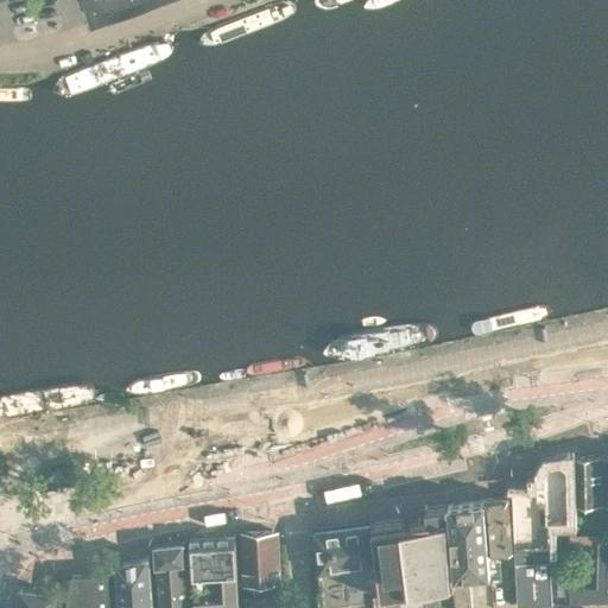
[(314,0),(320,12),(350,0),(314,0)]
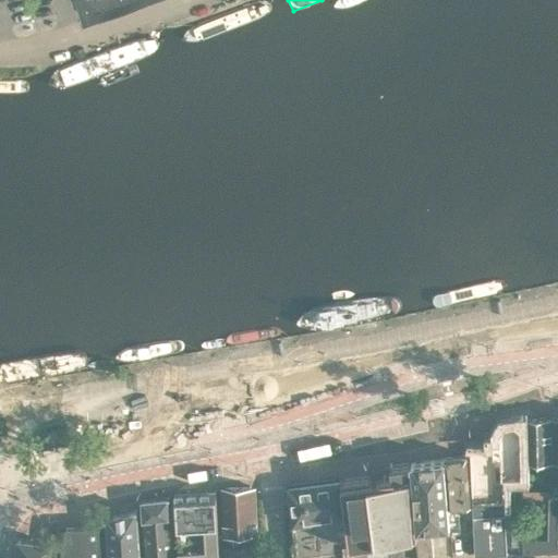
[(156,31),(45,71),(52,93),(165,52),(156,31)]
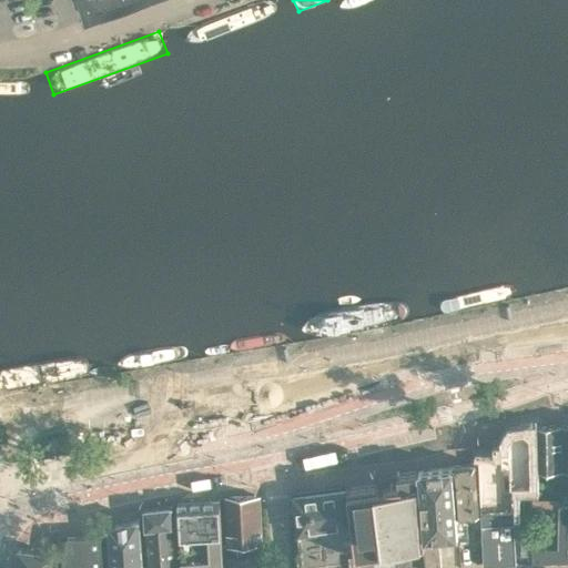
[(567,242),(558,244),(567,287),(567,242)]
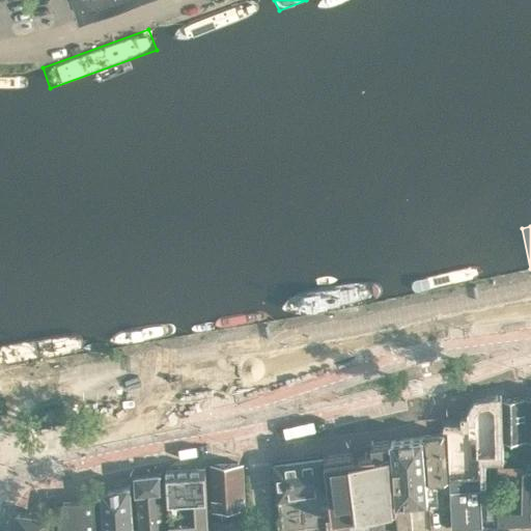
[(522,228),(392,256),(399,297),(530,269),(522,228)]
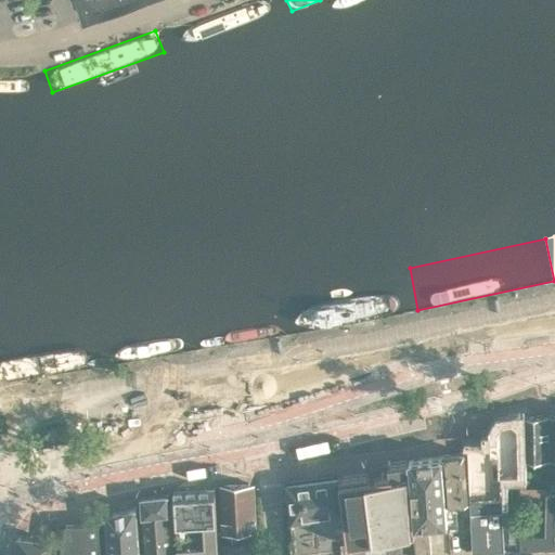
[(520,459),(549,460),(547,415),(519,416),(520,459)]
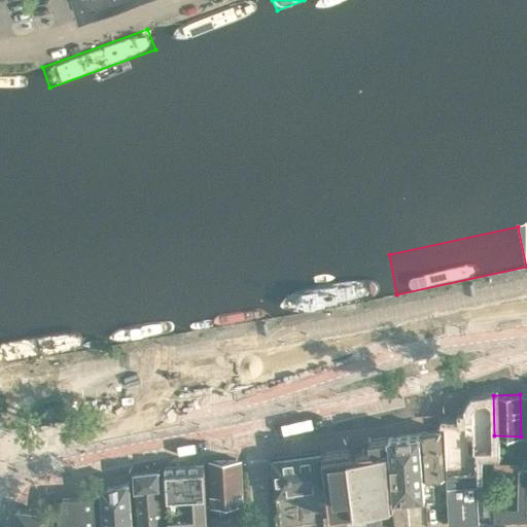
[(465,418),(465,425),(444,426),(448,524),(479,523),(475,450),(493,449),(492,403),(486,399),(476,401),(471,408),(471,409),(469,409),(468,410),(465,414),(465,415),(465,416),(465,417),(465,418)]
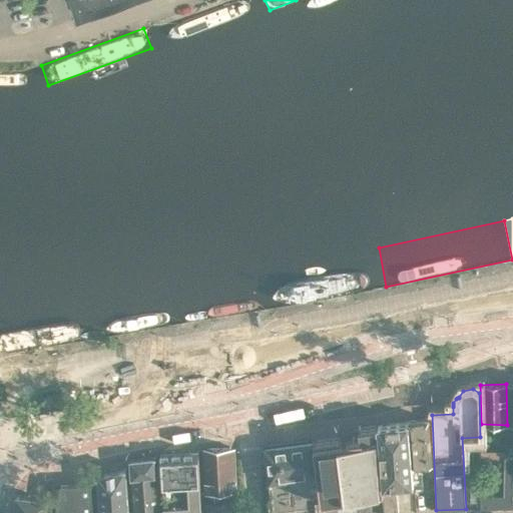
[(432,462),(429,418),(409,421),(415,491),(418,491),(417,483),(416,481),(423,481),(421,467),(419,463),(432,462)]
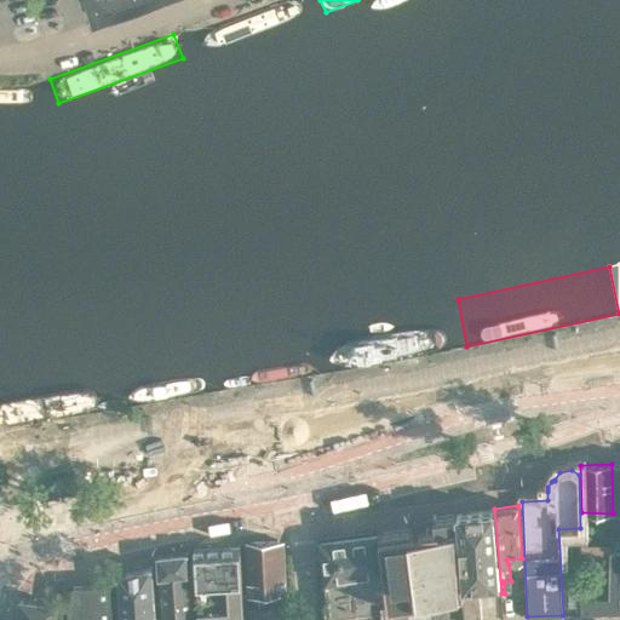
[(501,593),(494,509),(457,514),(465,619),(481,618),(480,593),(470,592),(470,584),(498,583),(499,593),(501,593)]
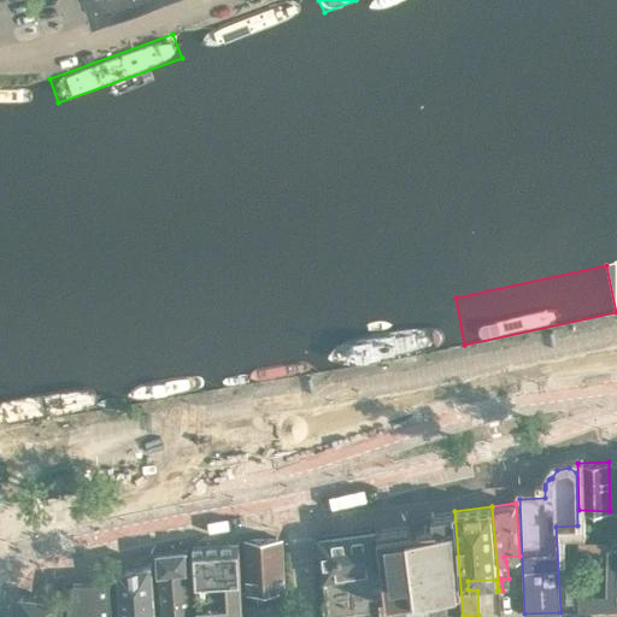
[(429,589),(432,616),(462,616),(454,511),(432,515),(432,521),(425,522),(421,527),(429,589)]
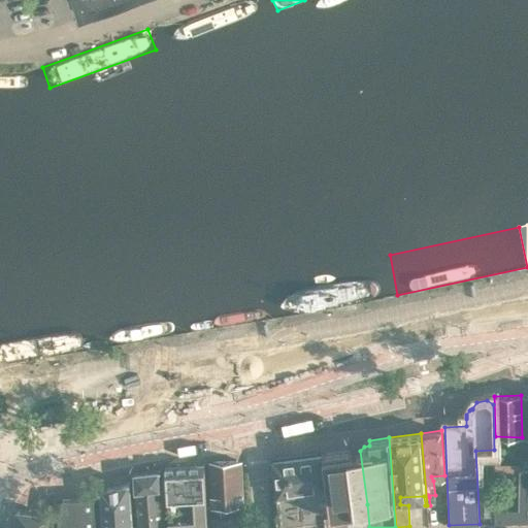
[(323,454),(330,509),(367,504),(360,451),(352,452),(351,450),(323,454)]
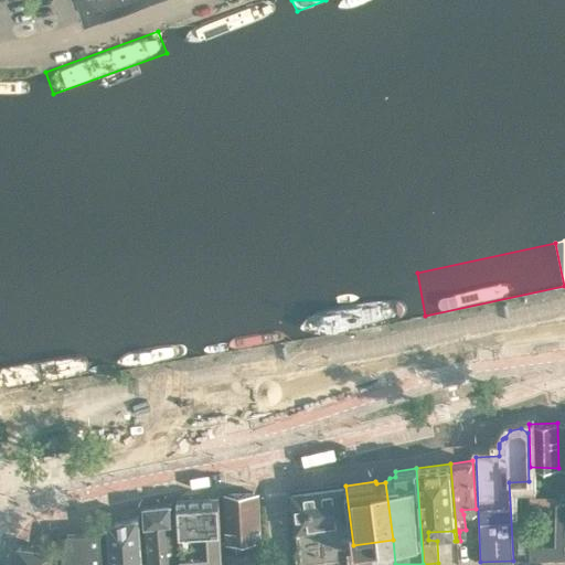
[(355,564),(353,545),(345,486),(290,492),(296,529),(291,529),(294,545),(291,545),(294,562),(292,562),(291,564),(355,564)]
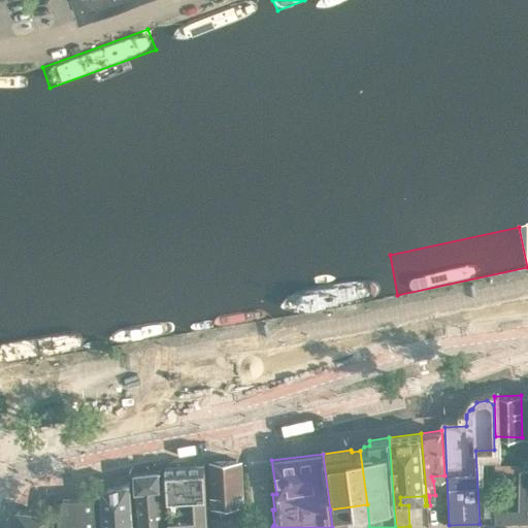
[(209,464),(212,506),(243,505),(243,504),(241,460),(212,461),(209,464)]
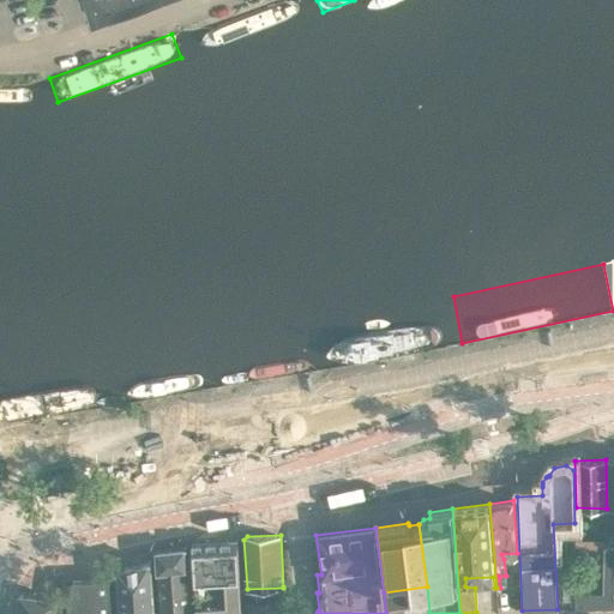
[(241,613),(238,539),(192,541),(196,613),(241,613)]
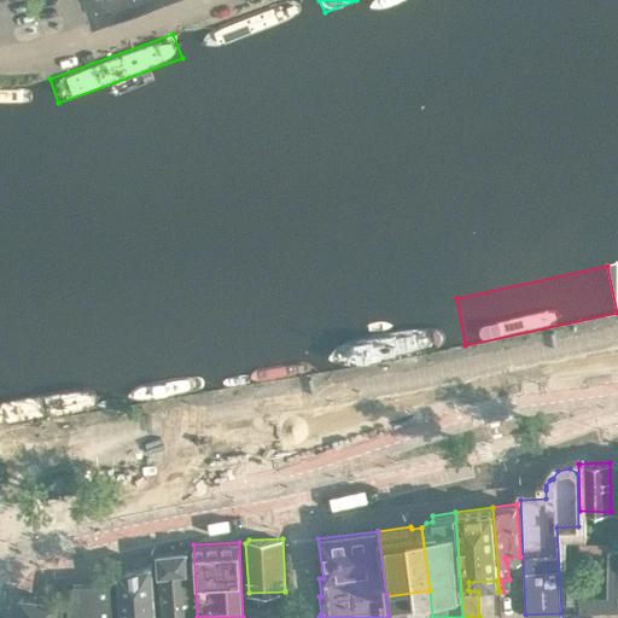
[(579,553),(594,553),(594,543),(579,542),(579,553)]
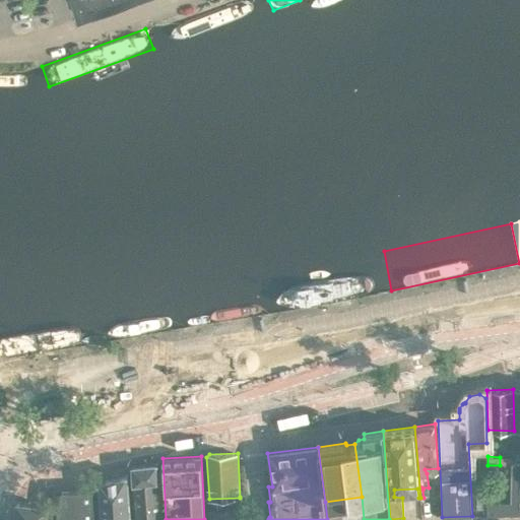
[(512,457),(500,457),(500,465),(512,465),(512,462),(512,457)]
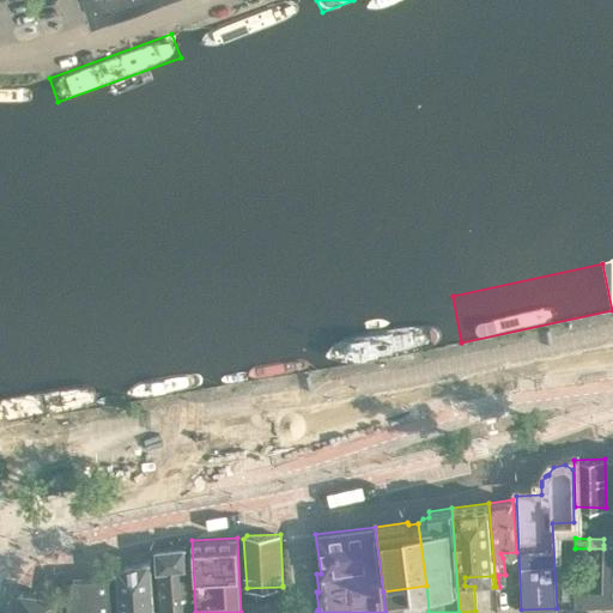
[(604,548),(602,592),(574,592),(575,607),(612,606),(612,544),(604,545),(604,548)]
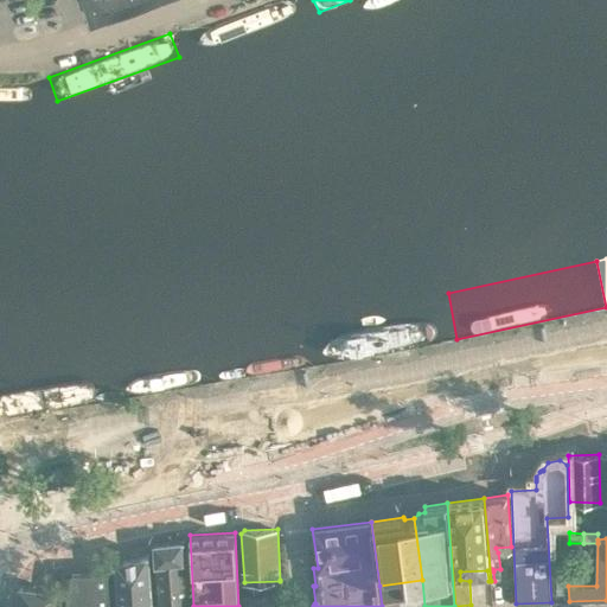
[(155,544),(154,547),(157,564),(159,606),(187,606),(183,540),(158,543),(155,543),(155,544)]
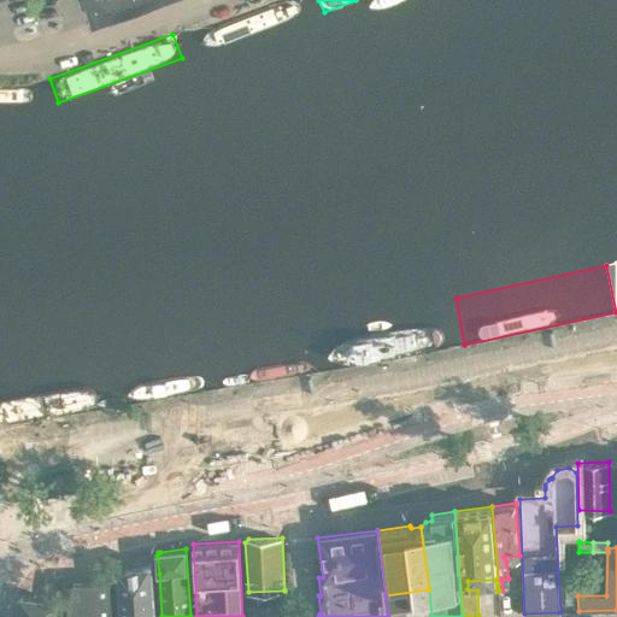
[(118,571),(121,616),(154,616),(151,563),(125,569),(118,571)]
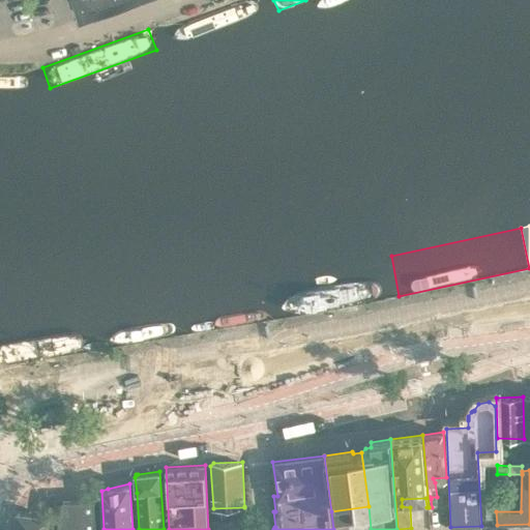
[(50,516),(28,511),(27,511),(18,510),(15,529),(96,529),(94,498),(62,501),(59,521),(49,520),(50,516)]
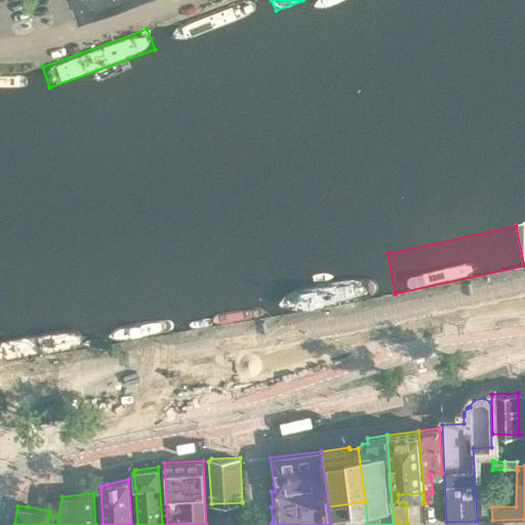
[(206,515),(209,515),(209,513),(238,512),(238,513),(244,513),(243,501),(242,501),(242,502),(211,503),(206,503),(206,515)]
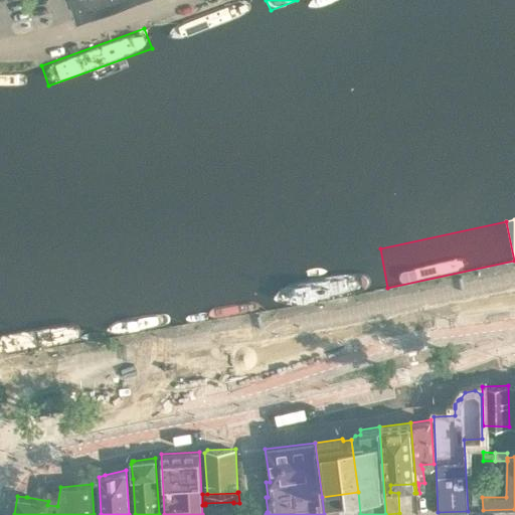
[(360,514),(358,492),(322,497),(324,514),(360,514)]
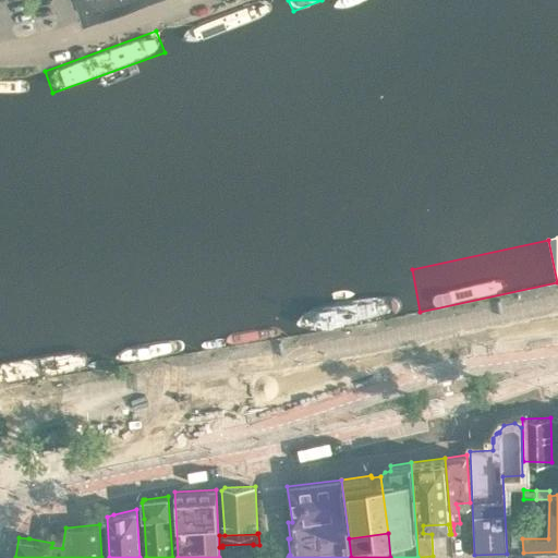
[(522,533),(513,533),(514,553),(523,553),(522,538),(522,533)]
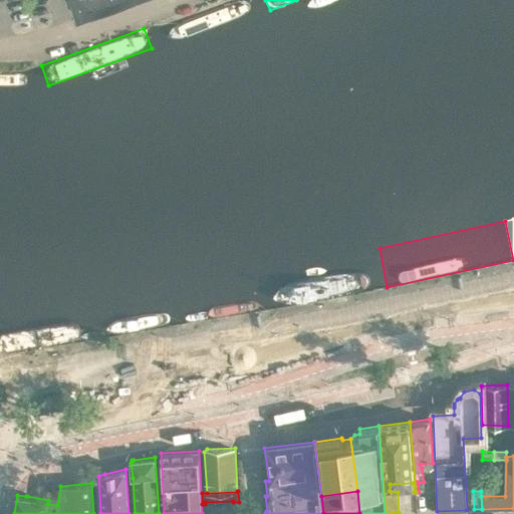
[(205,502),(205,504),(205,513),(233,513),(233,502),(233,501),(205,502)]
